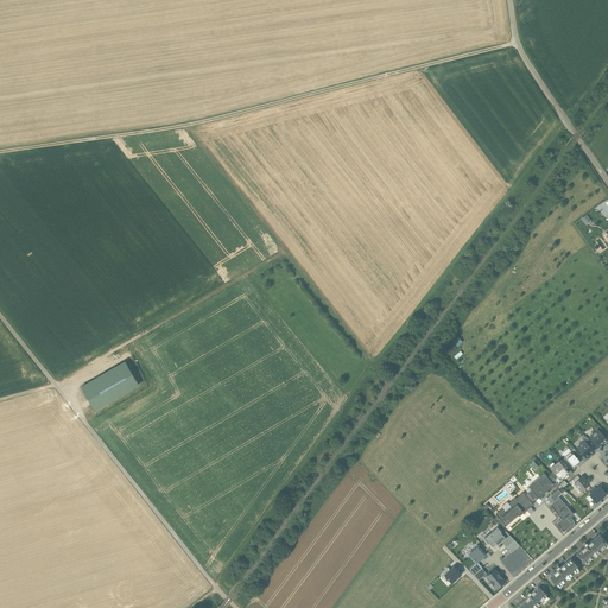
[(587,215),(581,219),(586,226),(591,221),(587,215)]
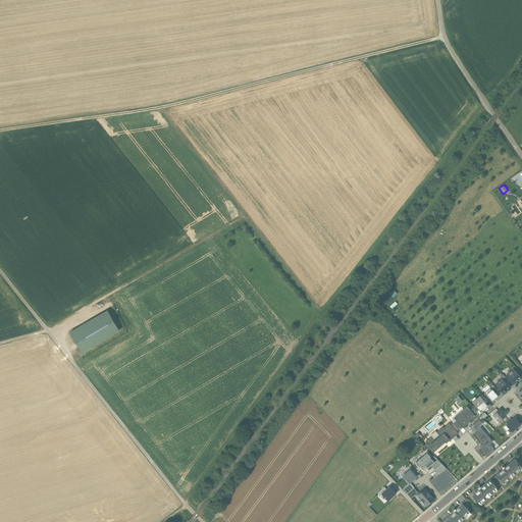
[(107,311),(70,332),(84,354),(119,332),(107,311)]
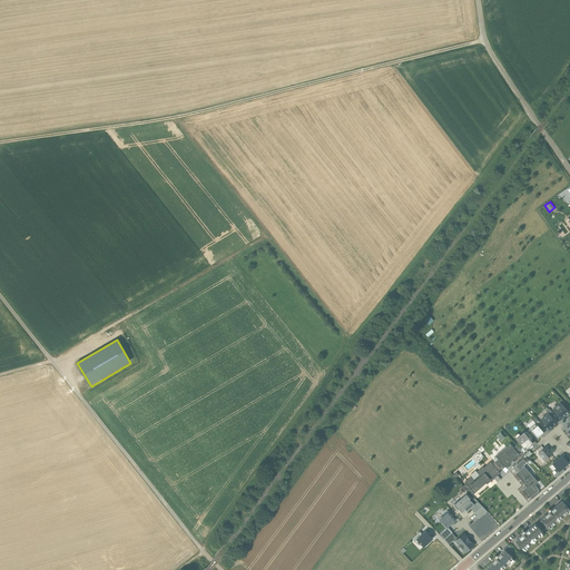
[(569,412),(560,403),(553,410),(561,419),(569,412)]
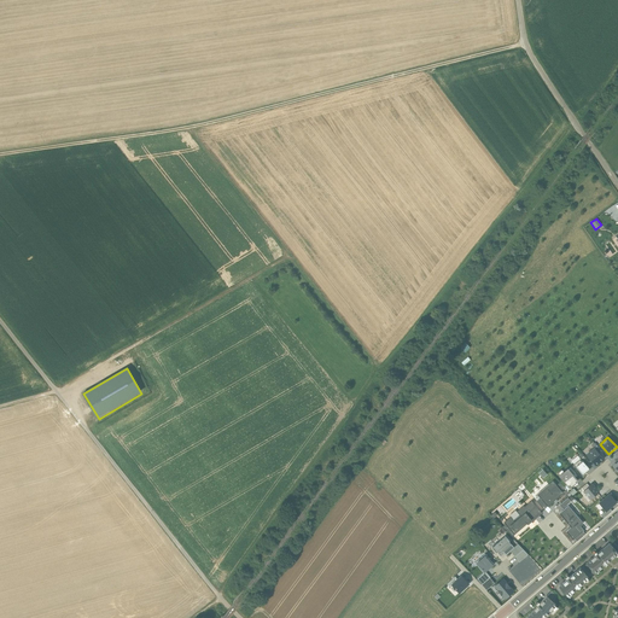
[(602,459),(594,449),(587,455),(595,465),(602,459)]
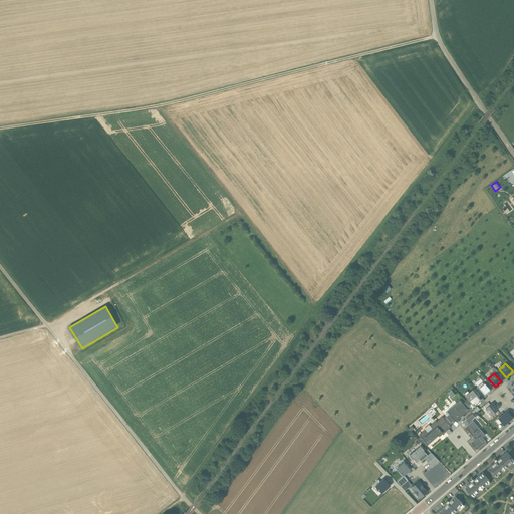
[(483,381),(477,387),(484,396),(491,391),(483,381)]
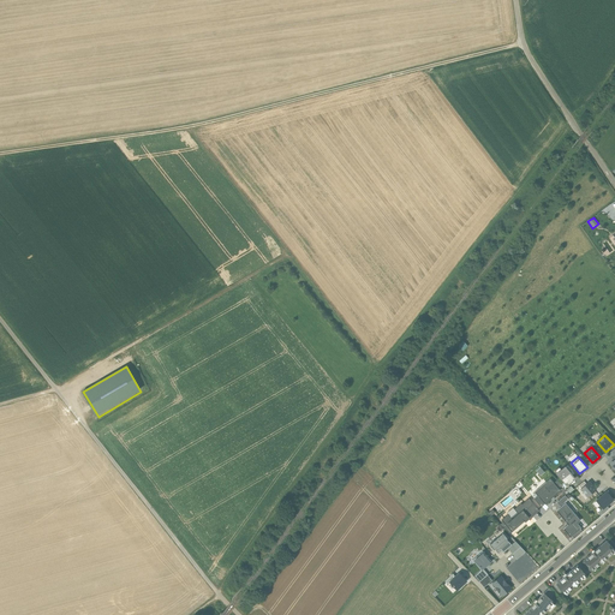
[(565,467),(557,473),(567,484),(574,478),(565,467)]
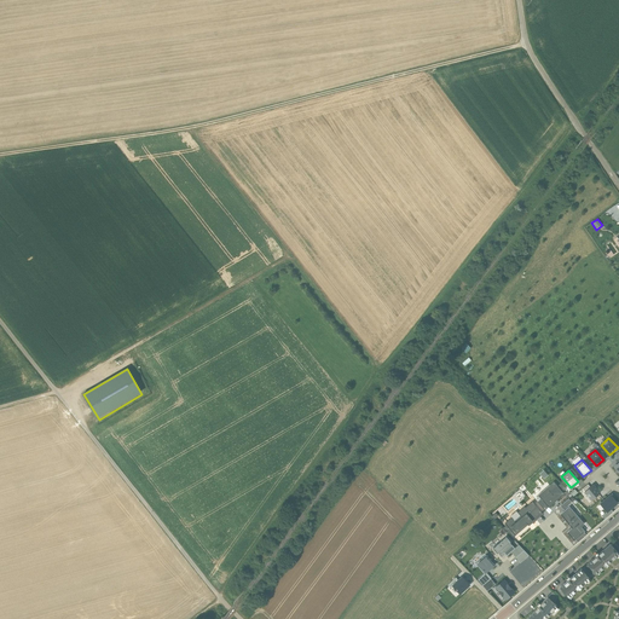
[(548,507),(563,493),(562,492),(566,489),(561,484),(557,486),(554,481),(538,496),(548,507)]
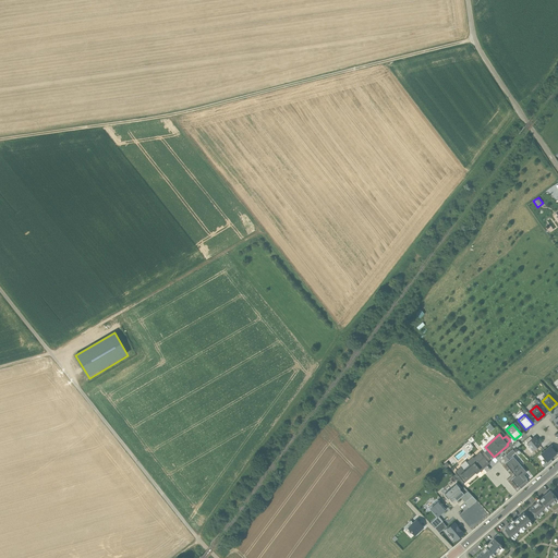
[(534,437),(526,444),(533,451),(541,445),(534,437)]
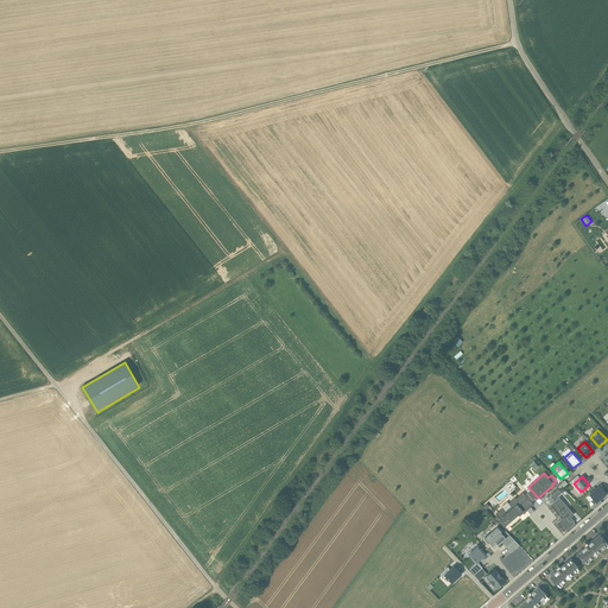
[(606,494),(600,486),(590,495),(596,502),(606,494)]
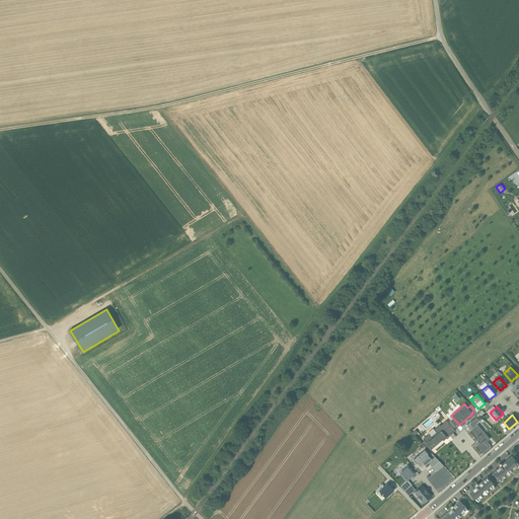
[(472,427),(479,421),(477,419),(470,424),(472,427)]
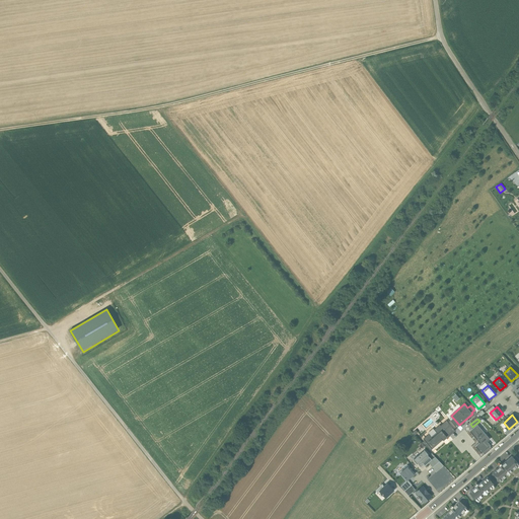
[(454,430),(446,421),(440,426),(440,425),(434,430),(436,432),(431,437),(429,434),(423,439),(425,441),(422,443),(426,447),(428,445),(432,449),(454,430)]
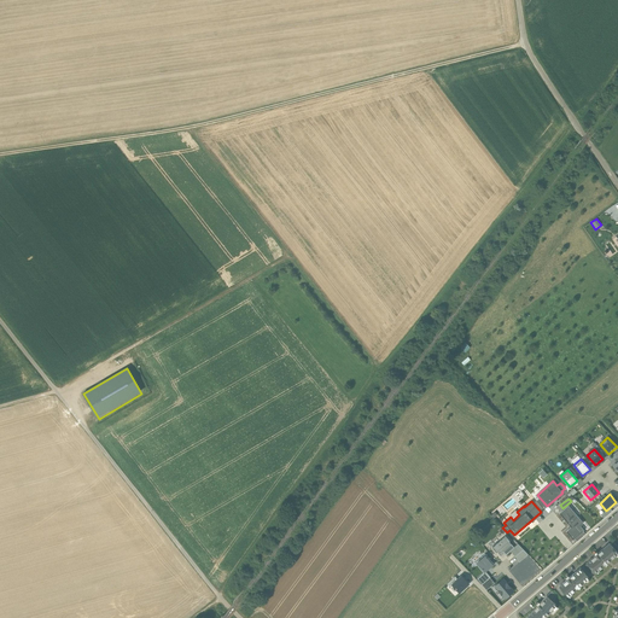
[(569,525),(578,517),(569,506),(559,513),(569,525)]
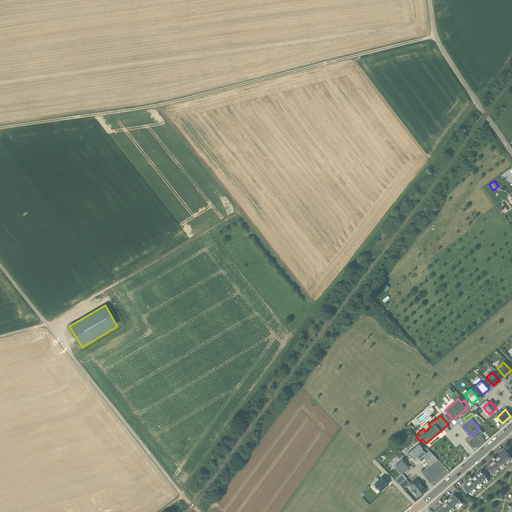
[(479,428),(471,435),(473,437),(469,440),(475,447),(484,439),(480,436),(483,433),(479,428)]
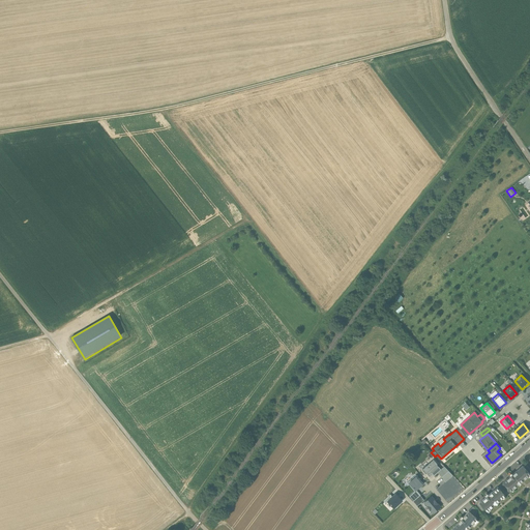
[(437,464),(433,460),(421,469),(425,474),(425,473),(430,477),(433,474),(433,473),(434,472),(436,474),(437,472),(441,469),(436,465),(437,464)]
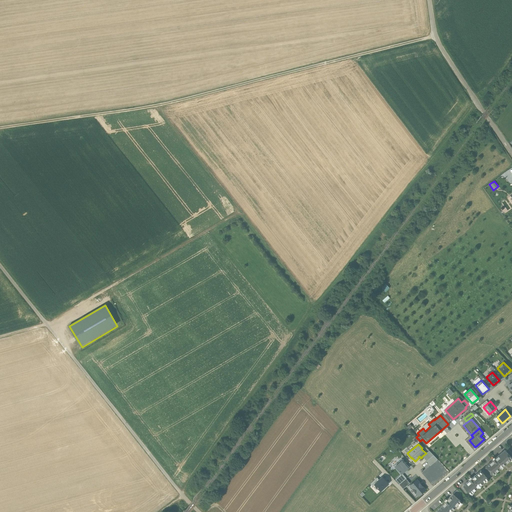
[(486,466),(493,474),(496,471),(496,472),(499,470),(498,469),(501,467),(502,467),(504,466),(503,465),(506,463),(509,461),(509,460),(511,458),(509,455),(506,451),(505,450),(486,466)]
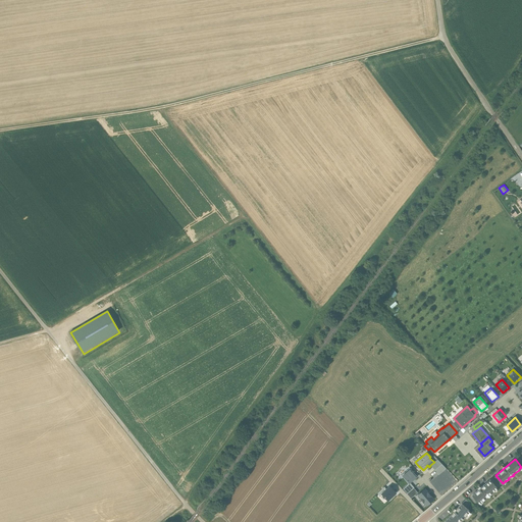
[(434,462),(430,465),(438,474),(446,468),(437,460),(434,462)]
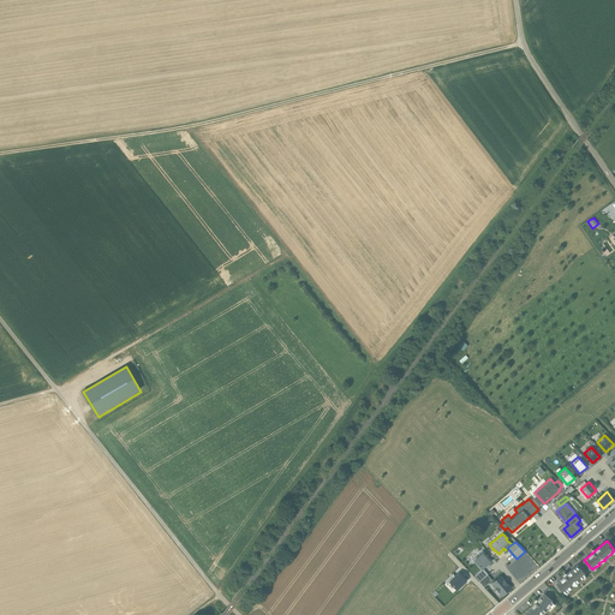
[(491,562),(483,551),(472,560),(482,571),(483,569),(485,567),(485,566),(487,565),(488,566),(491,562)]
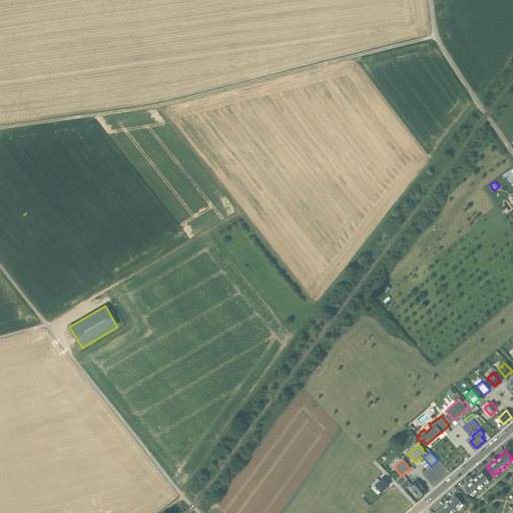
[(465,488),(469,492),(471,495),(474,492),(477,490),(476,490),(479,487),(480,488),(482,486),(481,486),(488,479),(482,471),(464,486),(465,488)]
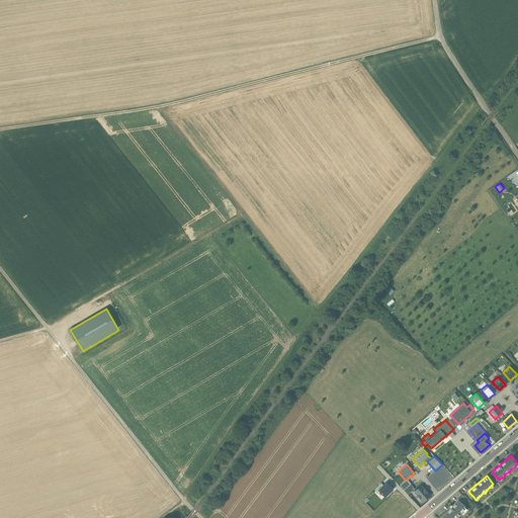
[(406,481),(400,485),(404,490),(411,484),(407,480),(406,481)]
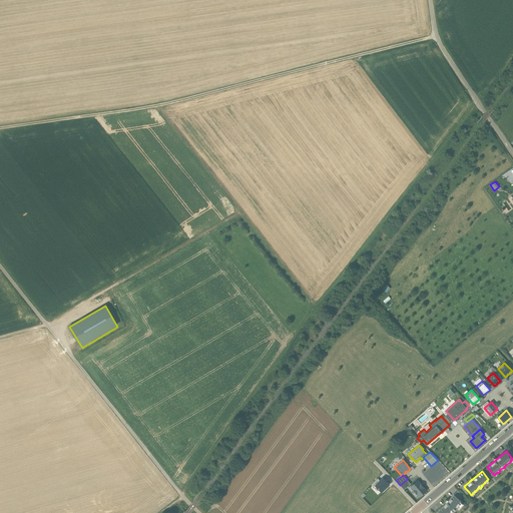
[(389,485),(383,478),(375,485),(382,492),(389,485)]
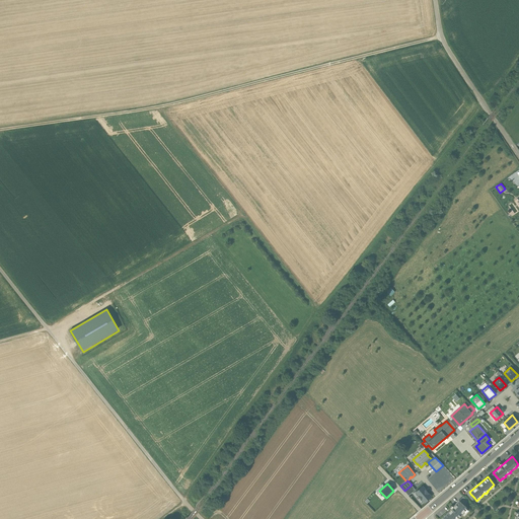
[(412,485),(404,491),(409,496),(416,490),(412,485)]
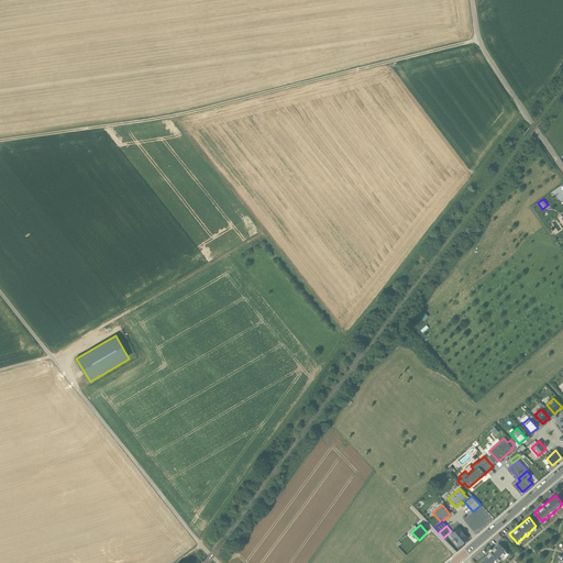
[(467,539),(459,528),(451,533),(460,544),(467,539)]
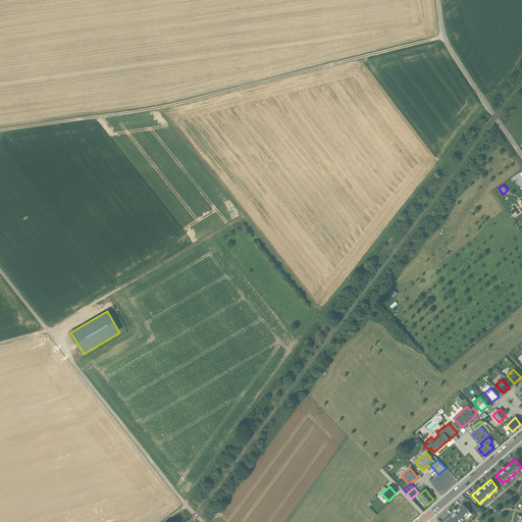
[(462,504),(466,508),(470,504),(466,500),(462,504)]
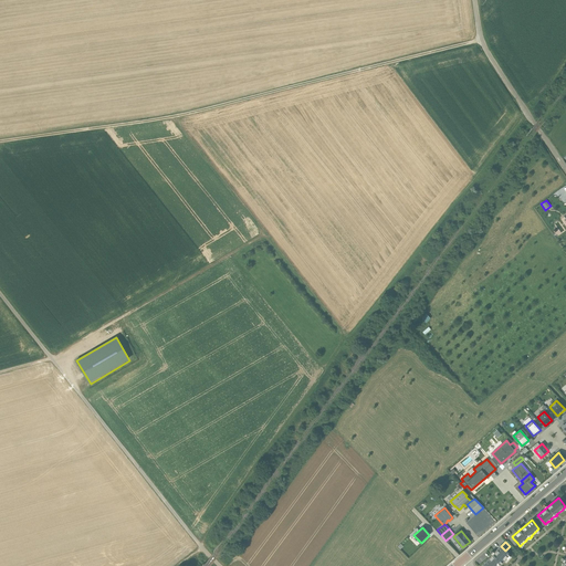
[(501,546),(481,565),(498,565),(499,565),(500,565),(501,564),(501,563),(503,559),(506,563),(512,557),(509,554),(505,551),(501,546)]
